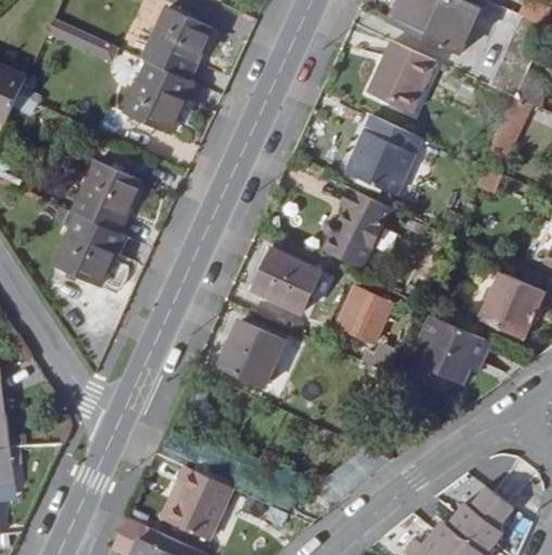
[(59,0),(47,38),(108,58),(113,42),(71,29),(80,0),(59,0)]
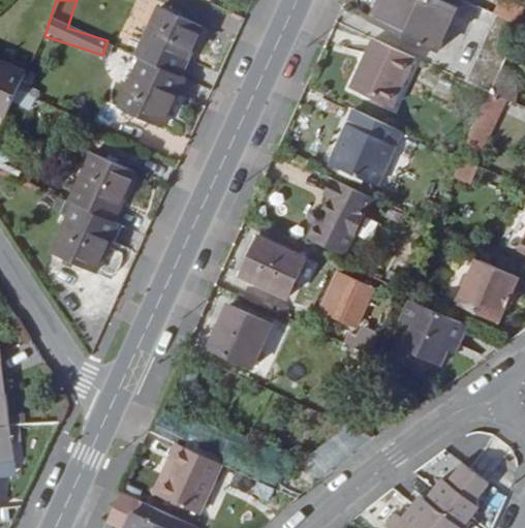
[(378,0),(370,19),(436,50),(458,0),(378,0)]
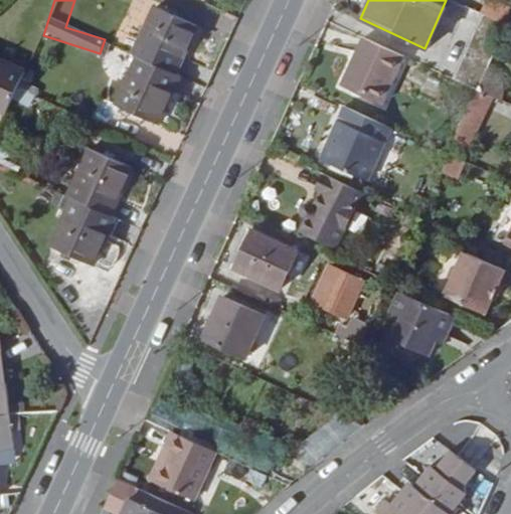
[(152,6),(130,52),(135,55),(173,71),(194,25),(152,6)]
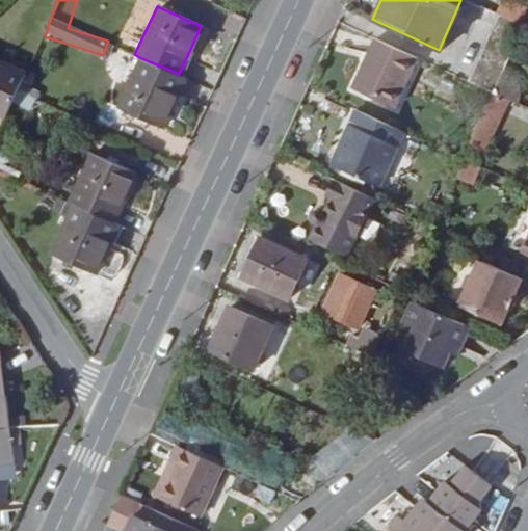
[(499,15),(469,81),(492,91),(503,68),(522,26),(499,15)]
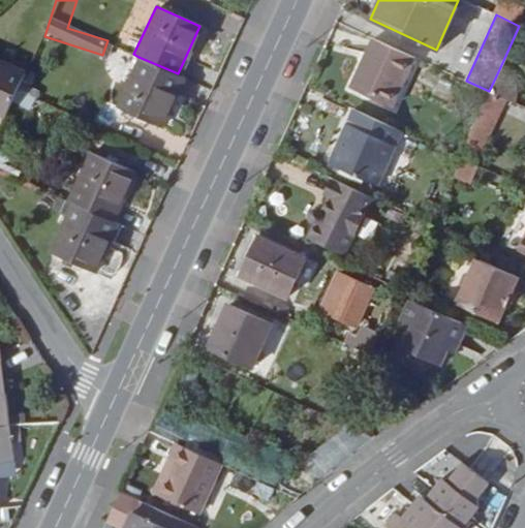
[(371,37),(349,87),(391,105),(412,56),(371,37)]
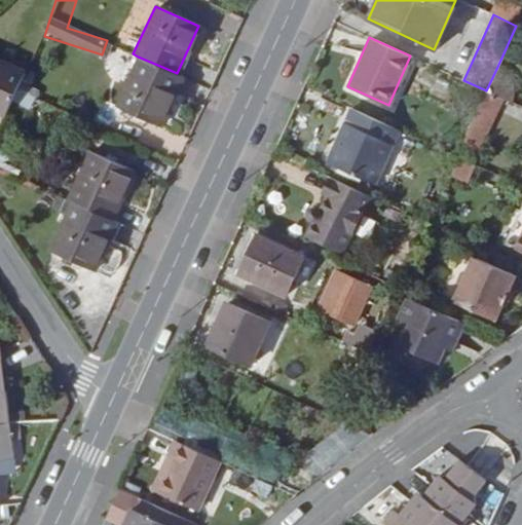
[(116,105),(158,124),(182,76),(177,73),(138,57),(116,105)]
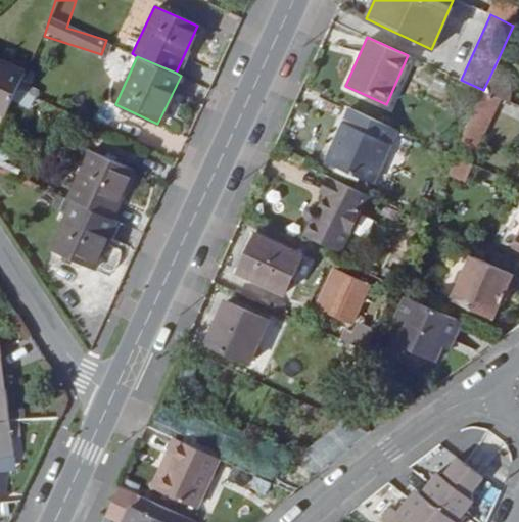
[(0,112),(2,113),(15,87),(22,70),(0,59),(0,112)]
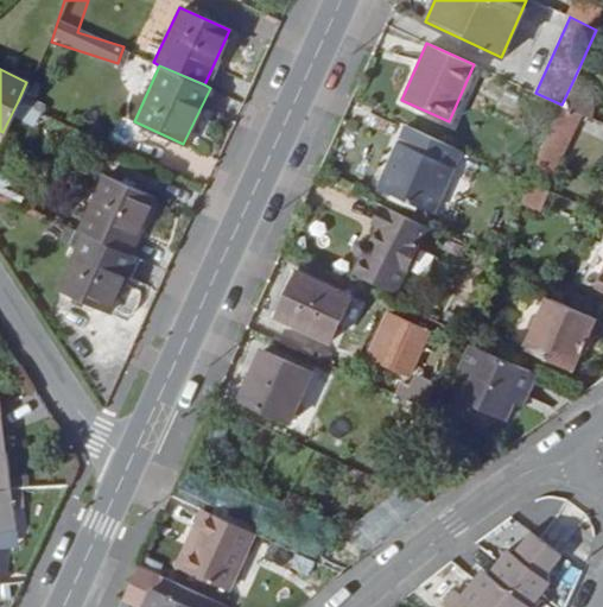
[(592,94),(575,77),(562,105),(579,113),(590,118),(595,107),(592,94)]
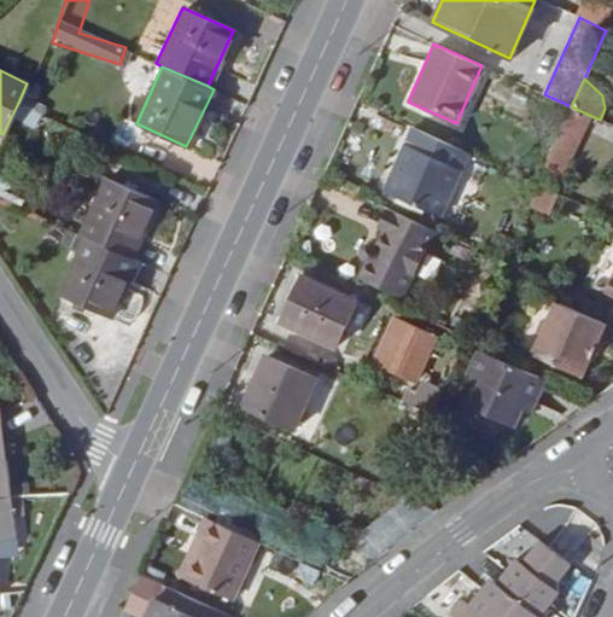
[(572,151),(589,115),(571,106),(555,144),(572,151)]
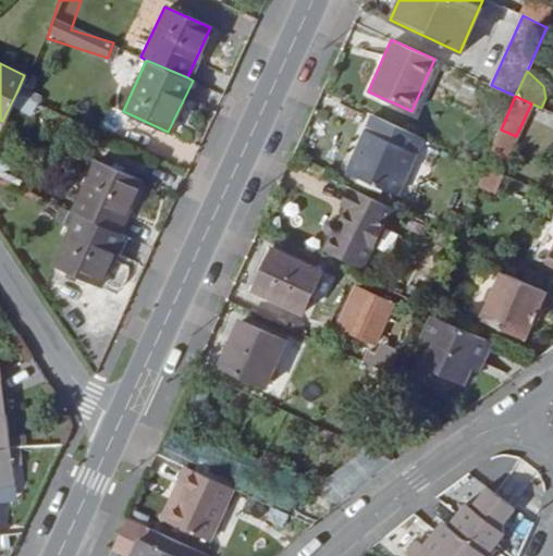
[(394,194),(421,137),(371,114),(346,172),(394,194)]
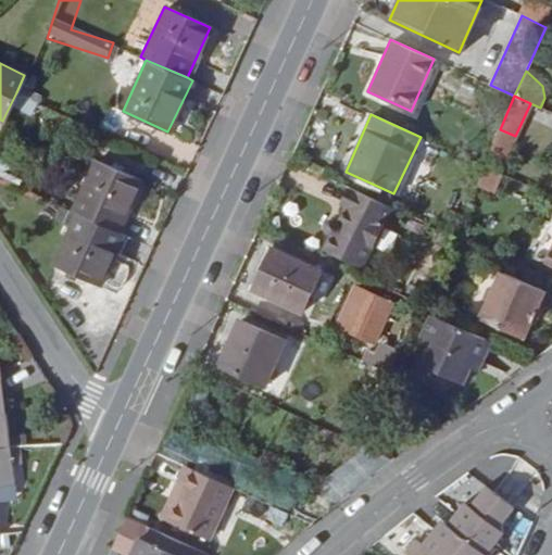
[(95,159),(70,211),(76,214),(116,231),(140,180),(95,159)]
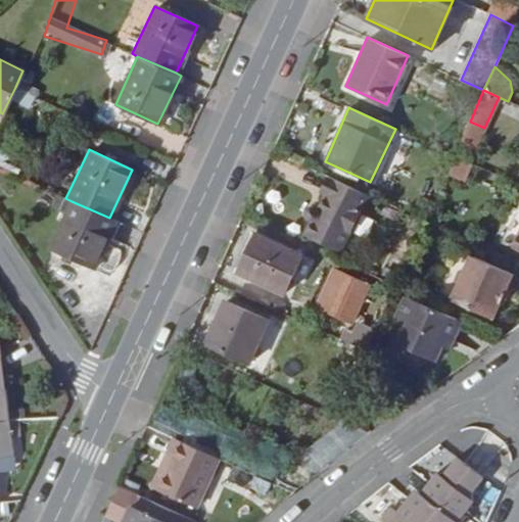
[(460,181),(468,163),(453,156),(444,174),(460,181)]
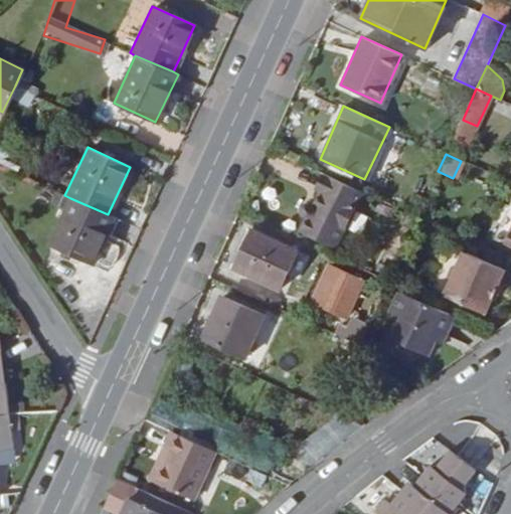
[(303,229),(334,244),(361,191),(322,174),(314,189),(320,192),(313,206),(311,204),(308,204),(306,204),(304,205),(303,207),(302,210),(302,212),(303,214),(305,216),(308,217),(303,229)]
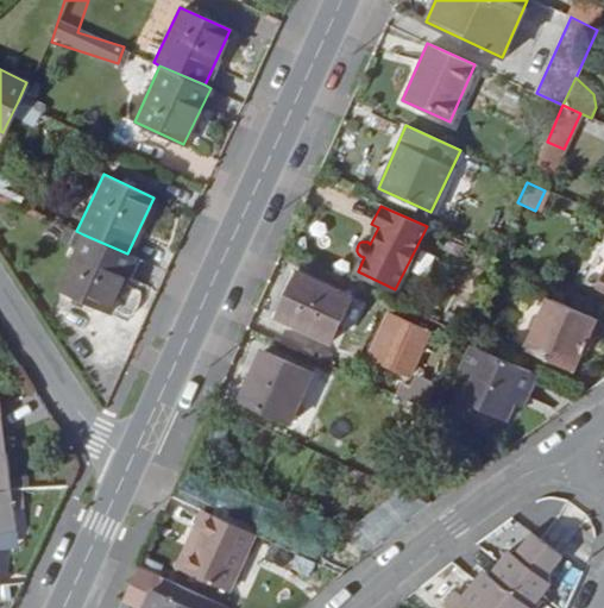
[(603,229),(580,281),(603,290),(603,229)]
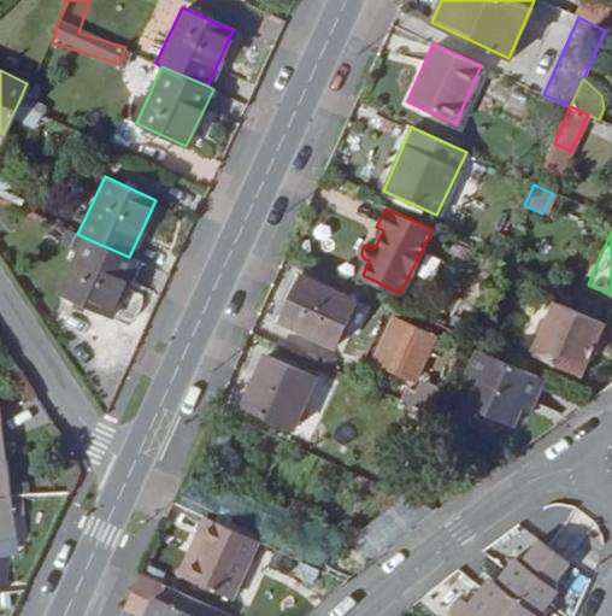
[(58,293),(109,317),(135,260),(129,257),(84,238),(58,293)]
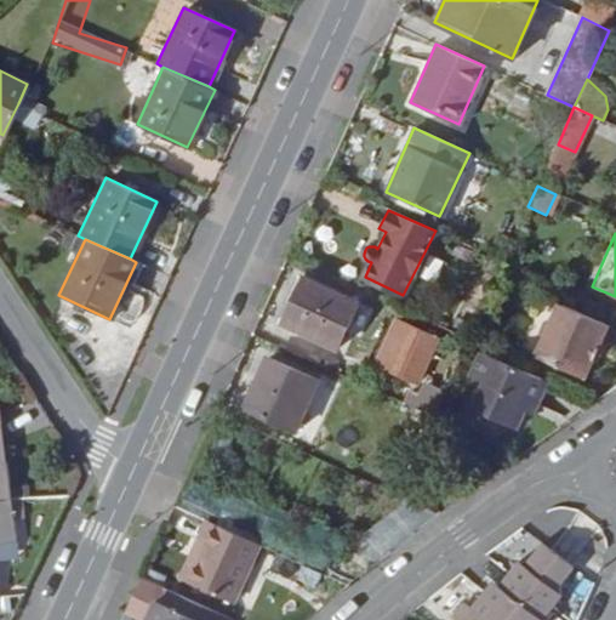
[(494,284),(503,261),(492,256),(482,278),(494,284)]
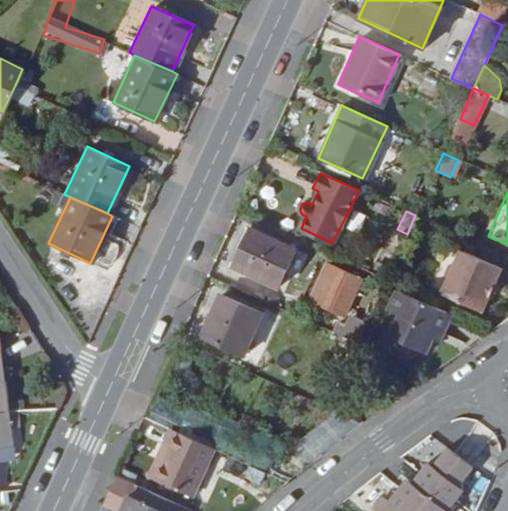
[(293,248),(251,228),(232,266),(276,286),(293,248)]
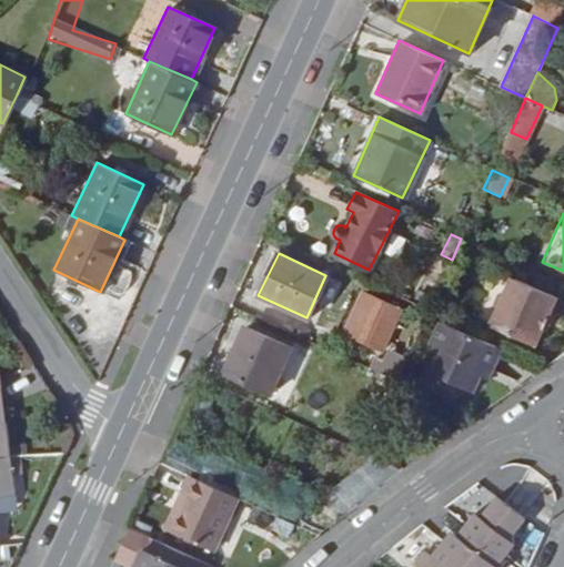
[(555,296),(509,276),(489,324),(533,345),(555,296)]
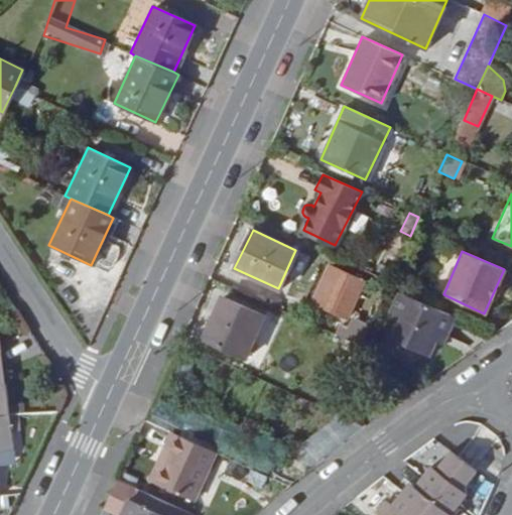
[(346,316),(361,282),(329,266),(312,300),(346,316)]
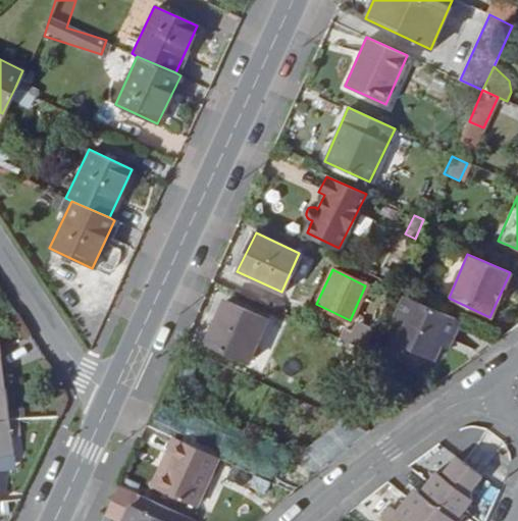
[(461,321),(405,296),(395,317),(407,321),(397,344),(434,361),(445,340),(451,342),(461,321)]
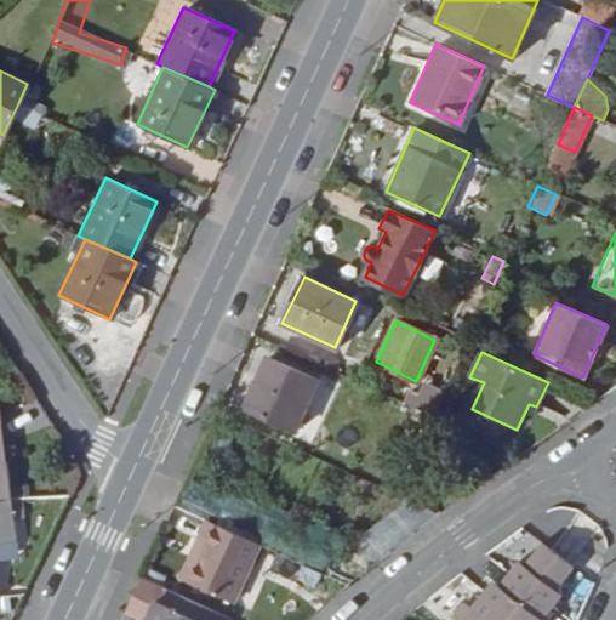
[(294,430),(315,382),(266,359),(244,407),(294,430)]
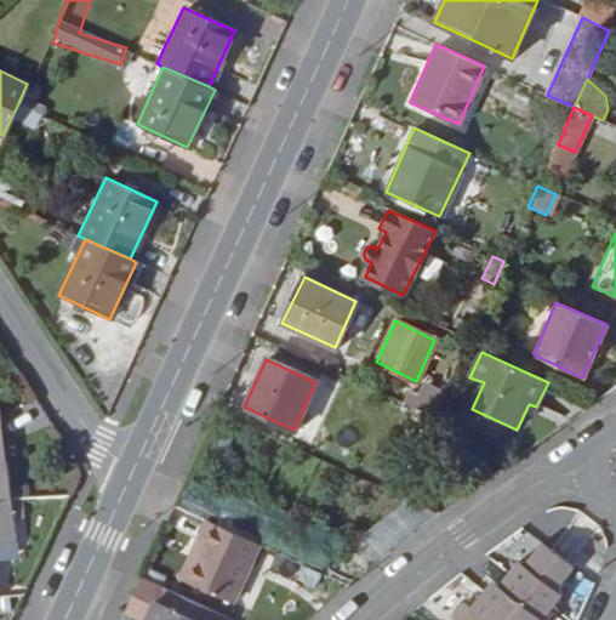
[(0,500),(10,499),(0,424),(0,500)]
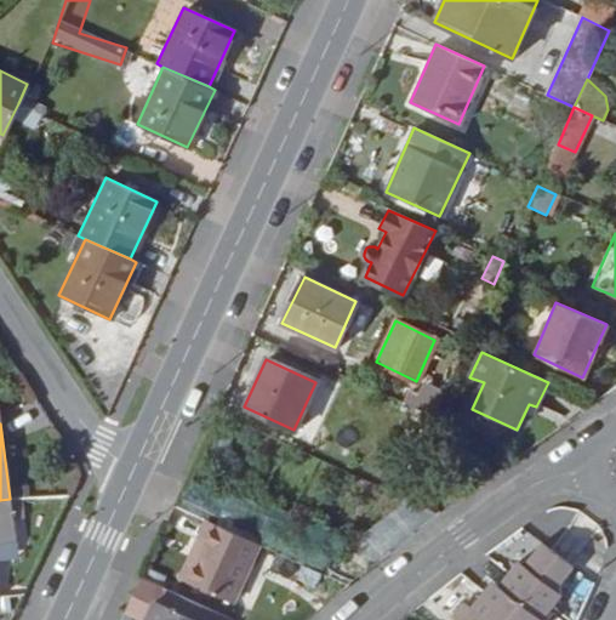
[(0,541),(15,540),(10,499),(0,500),(0,541)]
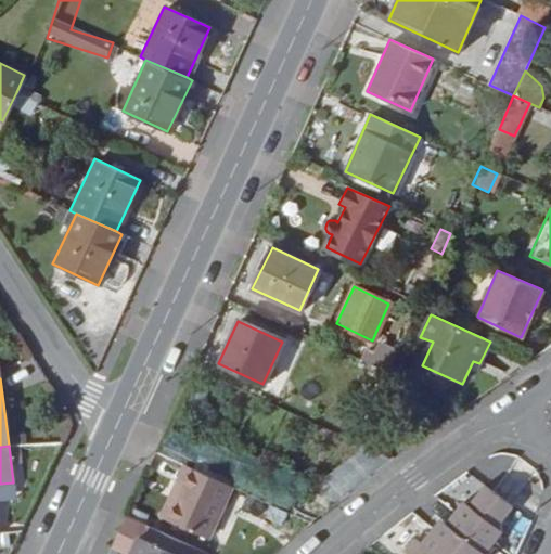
[(181,492),(166,525),(206,543),(230,491),(183,471),(174,489),(181,492)]
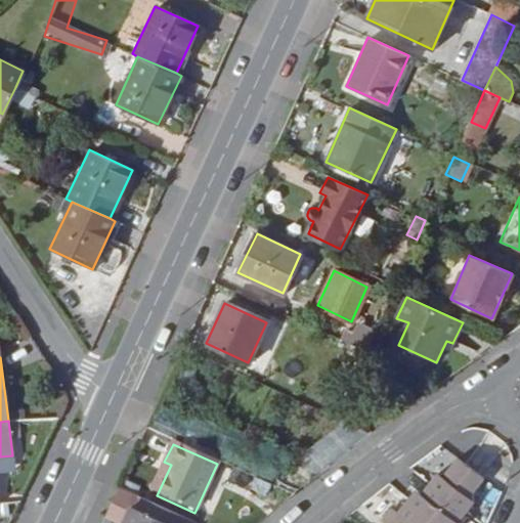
[(457,522),(458,522),(473,503),(472,493),(483,481),(458,461),(446,474),(438,474),(421,494),(414,504),(408,498),(396,513),(391,509),(382,521),(384,522),(383,522),(457,522)]
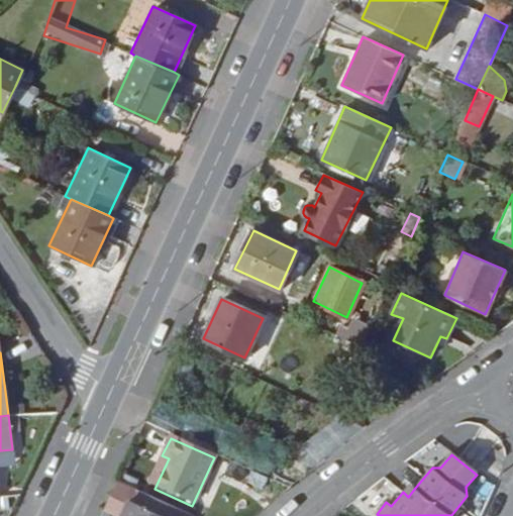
[(162,455),(147,486),(155,489),(169,458),(162,455)]
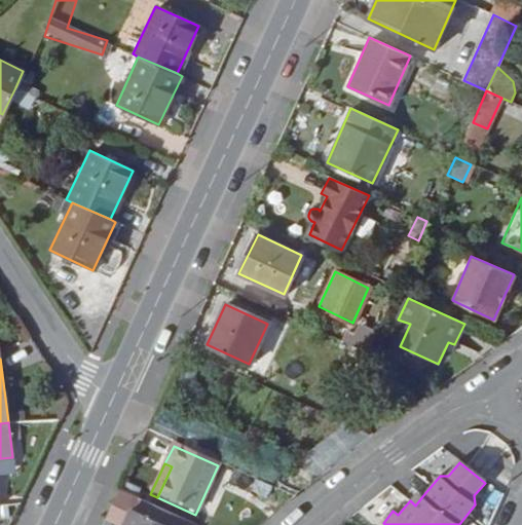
[(186,524),(185,523),(117,492),(103,523),(107,524),(186,524)]
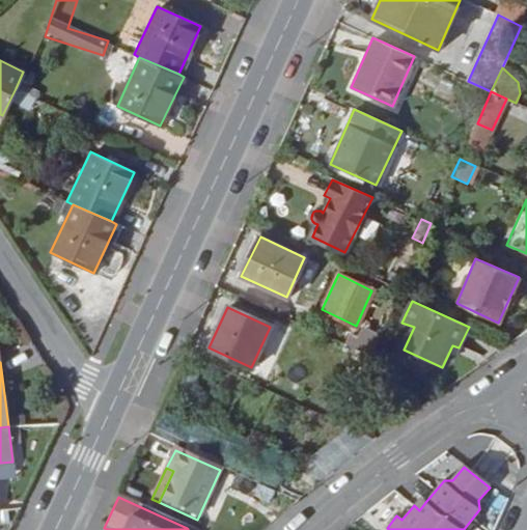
[(414,505),(419,510),(426,501),(421,497),(414,505)]
